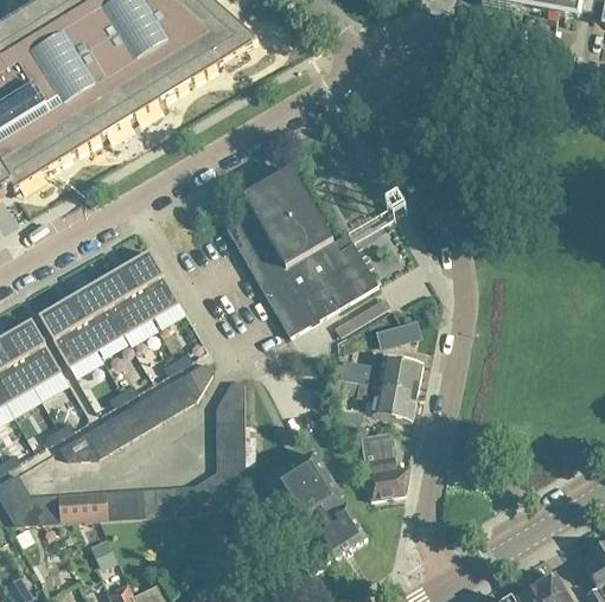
[(44,0),(0,27),(0,165),(13,187),(17,192),(261,43),(212,0),(44,0)]
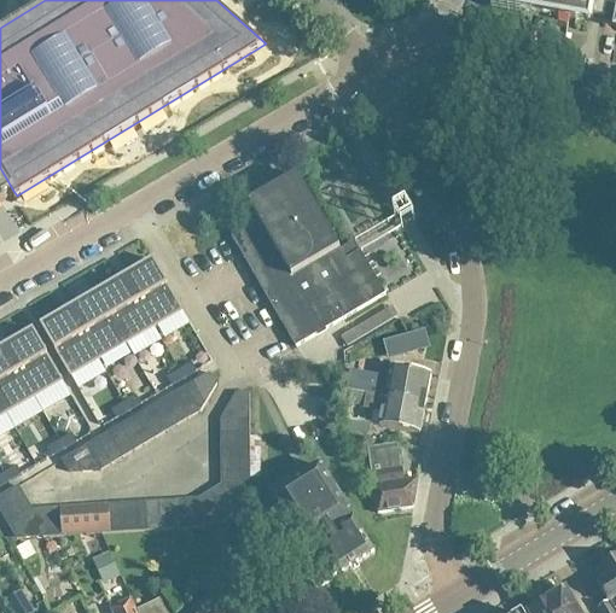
[(493,0),(492,4),(534,11),(532,6),(591,17),(593,0),(493,0)]
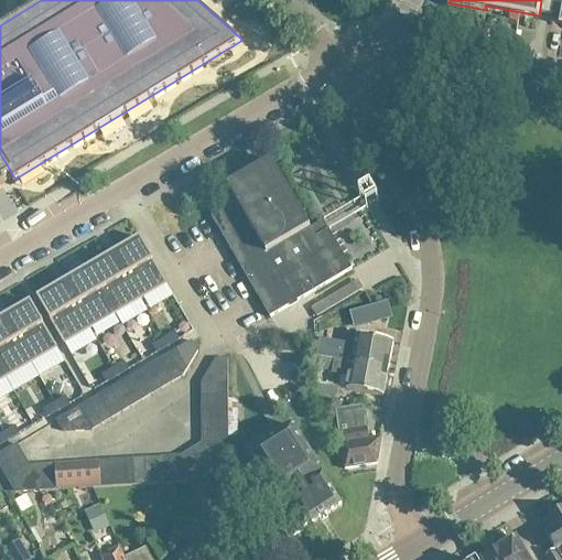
[(553,0),(551,18),(561,20),(561,0),(553,0)]
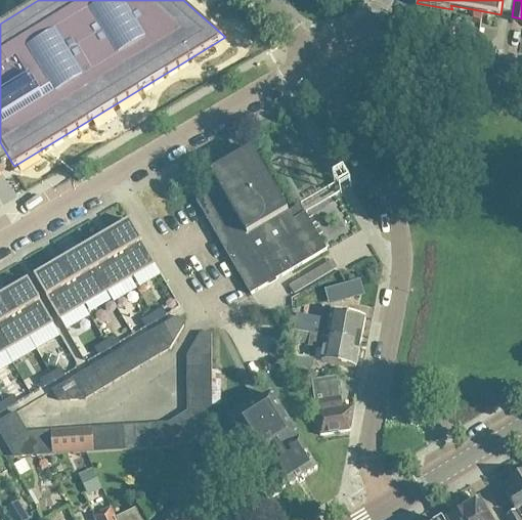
[(0,174),(6,171),(4,166),(11,162),(0,142),(0,174)]
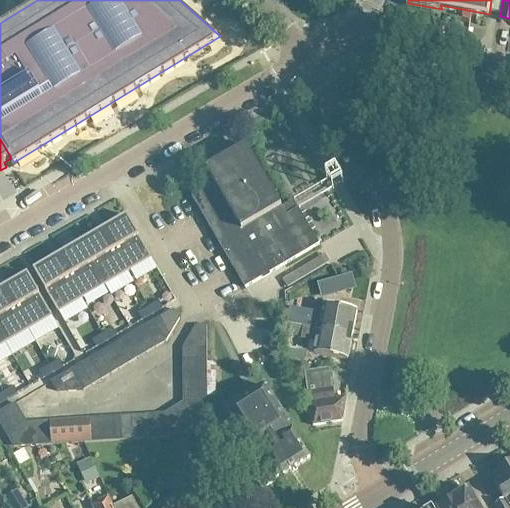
[(214,180),(192,193),(245,284),(286,260),(319,240),(299,204),(287,211),(247,141),(206,166),(214,180)]
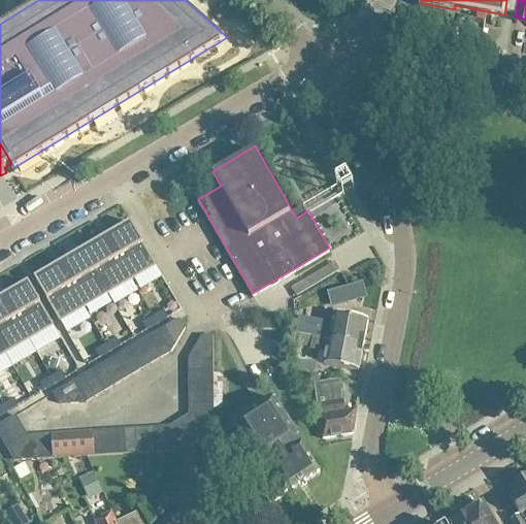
[(117,227),(107,232),(108,234),(133,276),(158,262),(132,218),(117,227)]
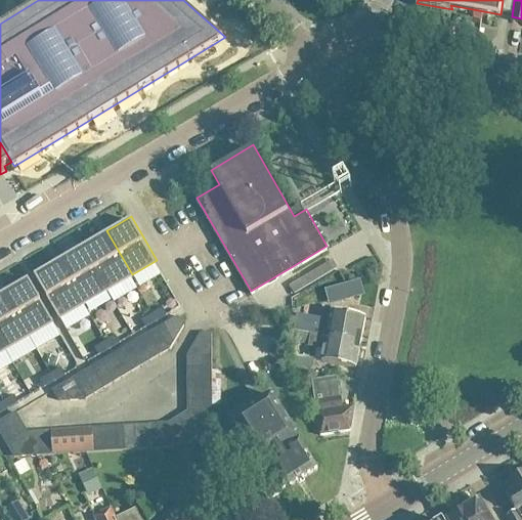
[(106,230),(97,235),(83,245),(109,288),(132,274),(107,232),(106,230)]
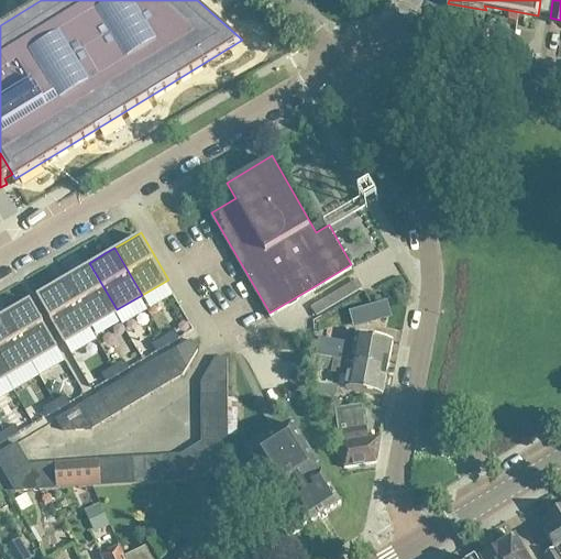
[(74,272),(64,277),(65,280),(91,325),(117,309),(89,263),(74,272)]
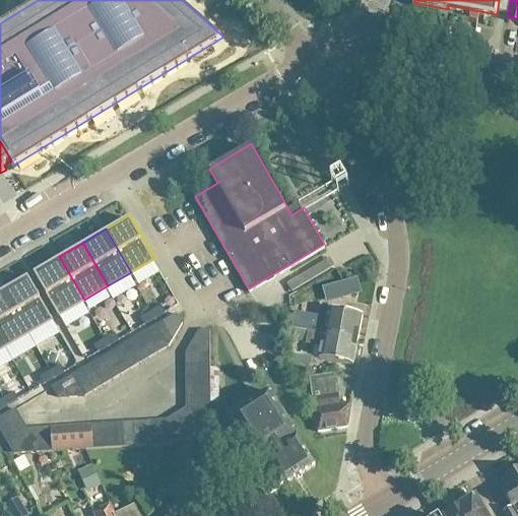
[(60,314),(84,300),(60,258),(59,256),(50,261),(36,270),(60,314)]
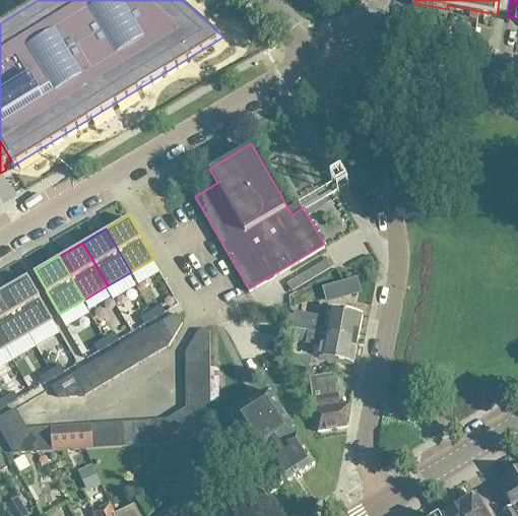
[(6,289),(30,331),(54,317),(28,274),(14,282),(5,287),(6,289)]
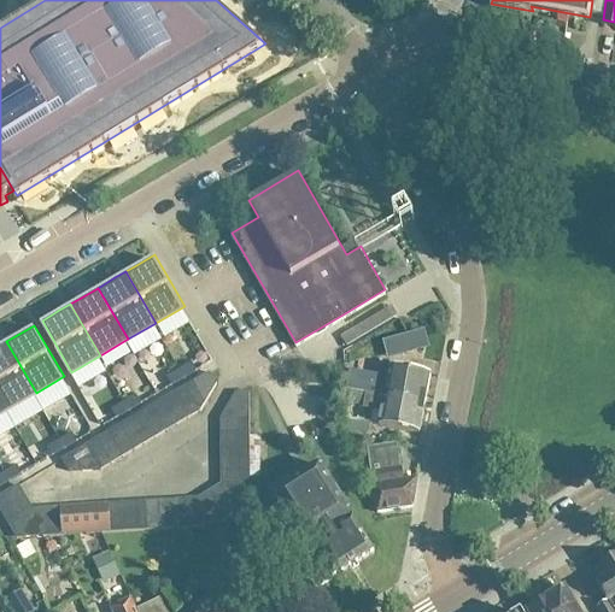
[(0,345),(0,395),(9,409),(36,393),(7,343),(6,341),(0,345)]
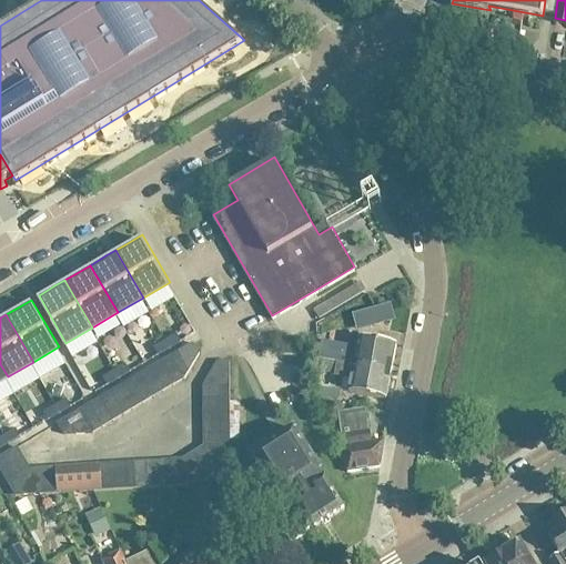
[(175,322),(184,339),(194,333),(185,316),(175,322)]
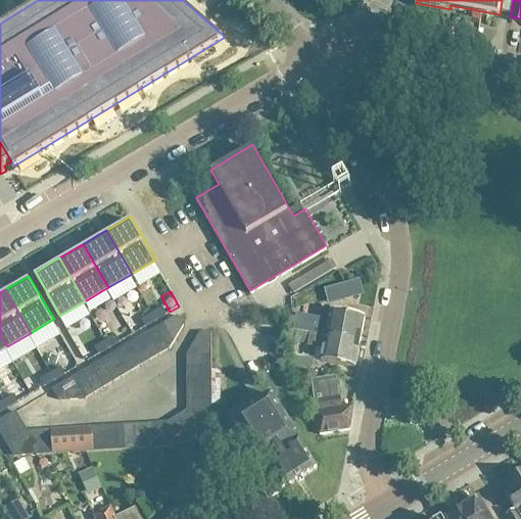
[(153,310),(157,317),(168,311),(163,303),(153,310)]
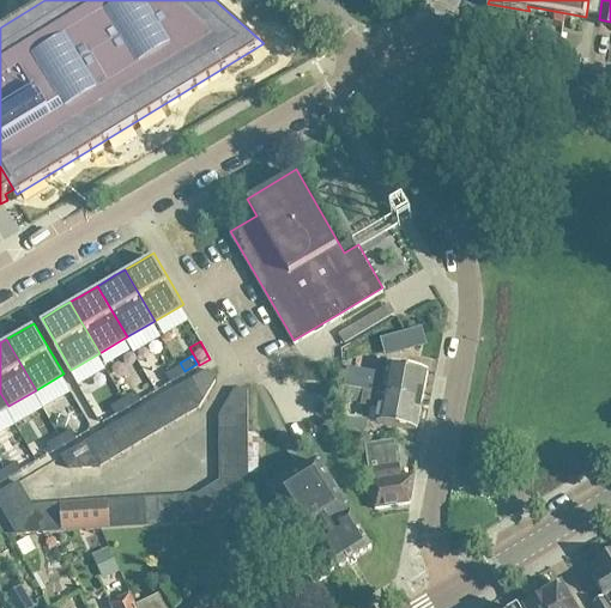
[(346,362),(343,382),(422,396),(427,369),(386,360),(385,372),(381,372),(379,368),(346,362)]
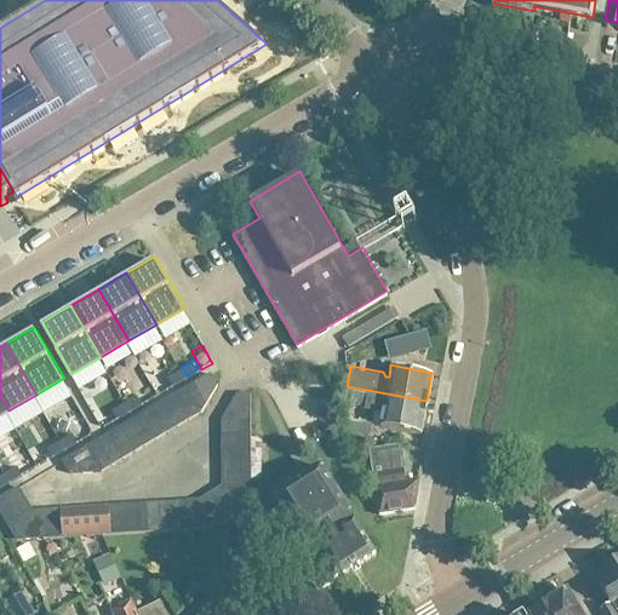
[(187,375),(182,367),(169,374),(173,383),(187,375)]
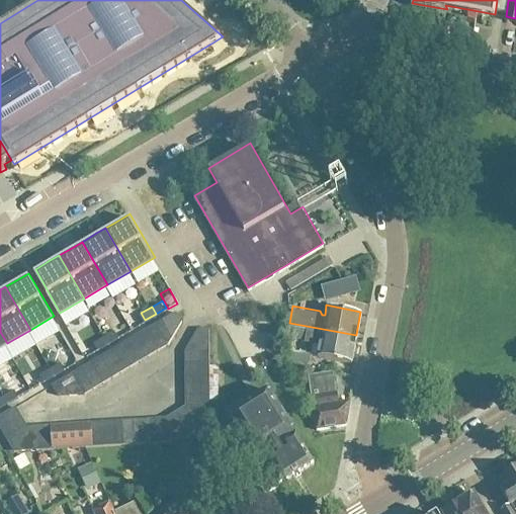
[(167,341),(180,319),(175,309),(154,321),(167,342),(167,341)]
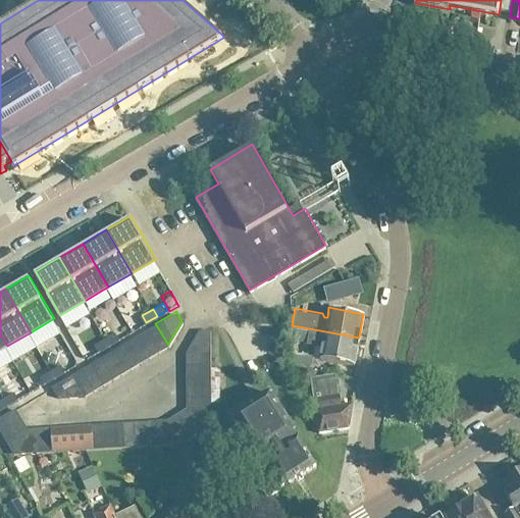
[(155,323),(137,334),(150,356),(168,345),(155,323)]
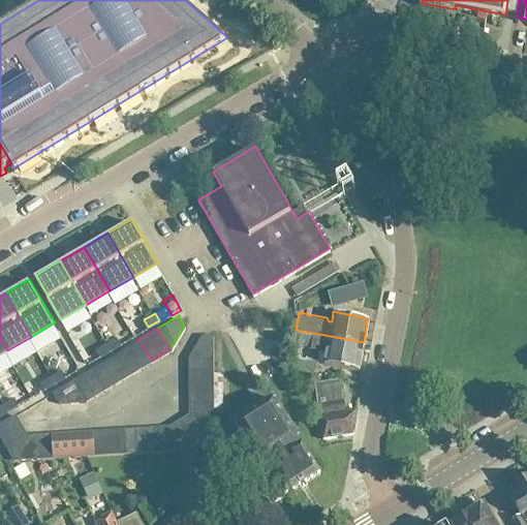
[(364,342),(296,330),(295,330),(296,342),(327,347),(323,361),(359,368),(364,342)]
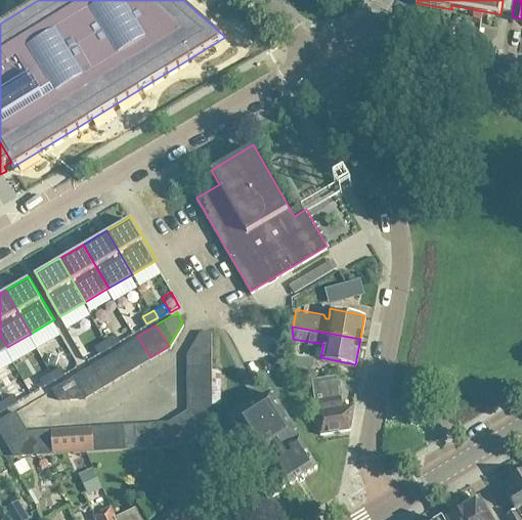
[(210,353),(210,331),(210,330),(200,330),(186,353),(186,354),(210,353)]
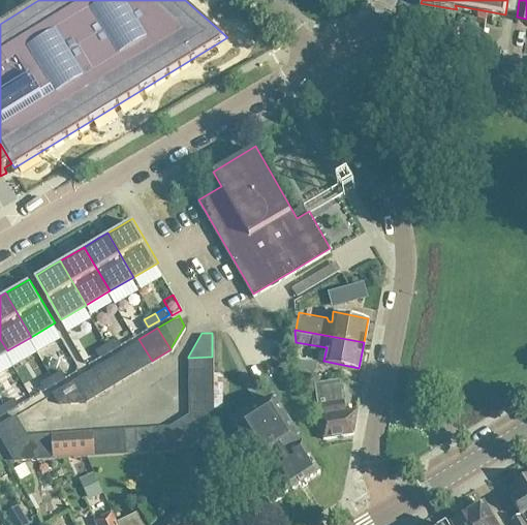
[(107,341),(112,348),(122,342),(118,335),(107,341)]
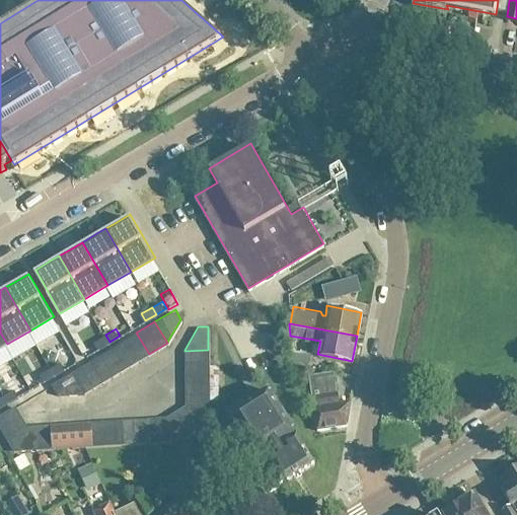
[(136,333),(127,338),(140,359),(149,354),(136,333)]
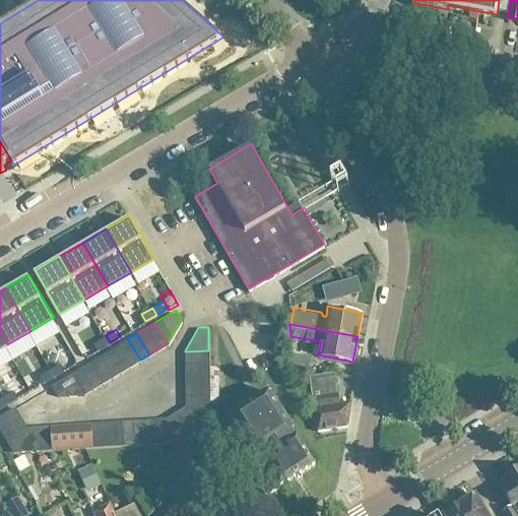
[(99,348),(110,342),(106,335),(94,341),(99,348)]
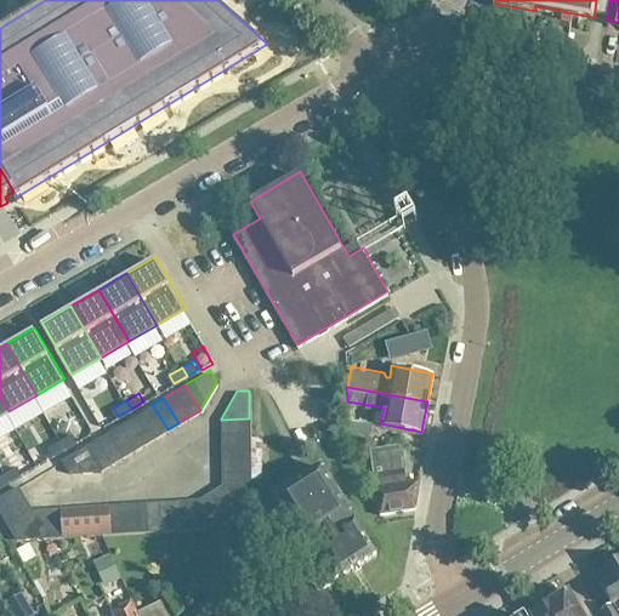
[(152,404),(119,423),(135,449),(168,429),(152,404)]
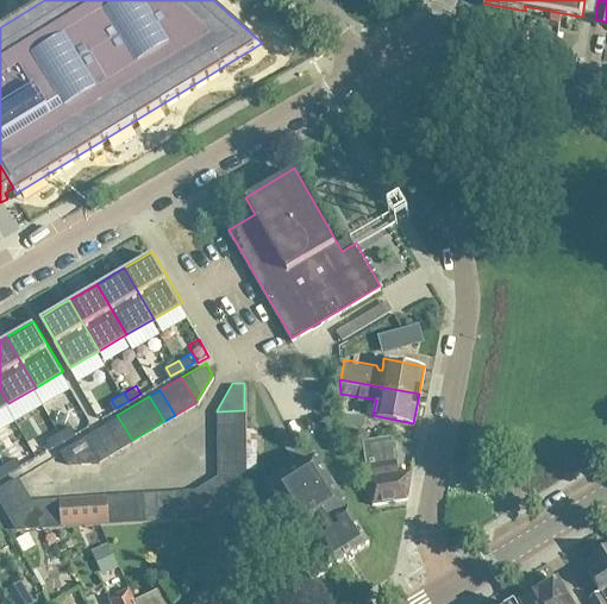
[(245,423),(244,410),(217,411),(217,423),(245,423)]
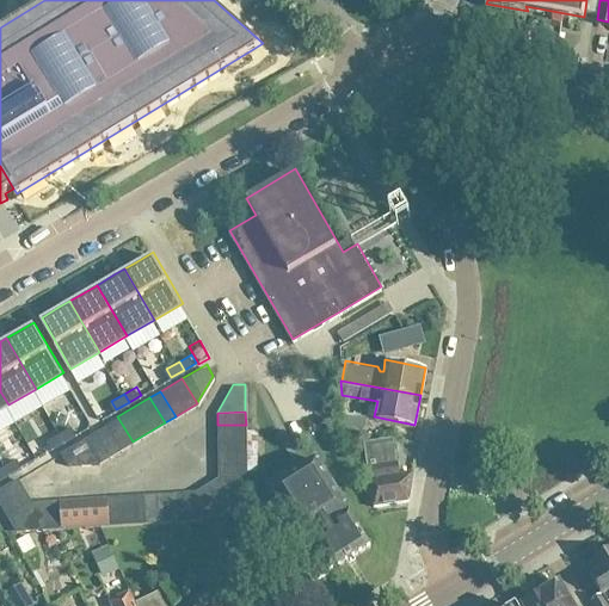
[(369,414),(344,413),(344,428),(365,428),(369,414)]
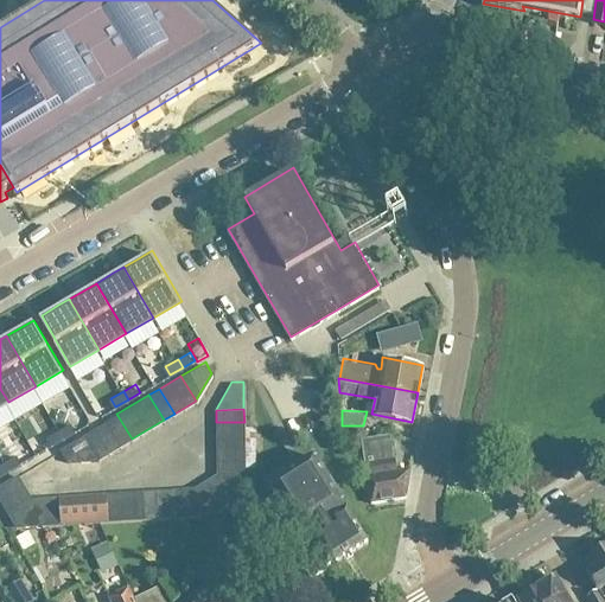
[(132,439),(116,414),(106,421),(121,444),(132,439)]
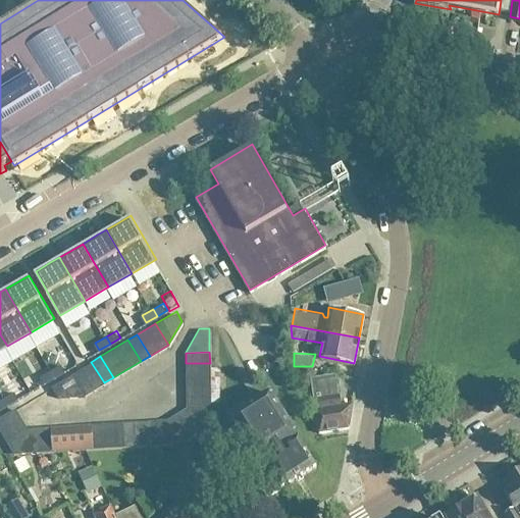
[(91,362),(82,367),(94,389),(104,382),(91,362)]
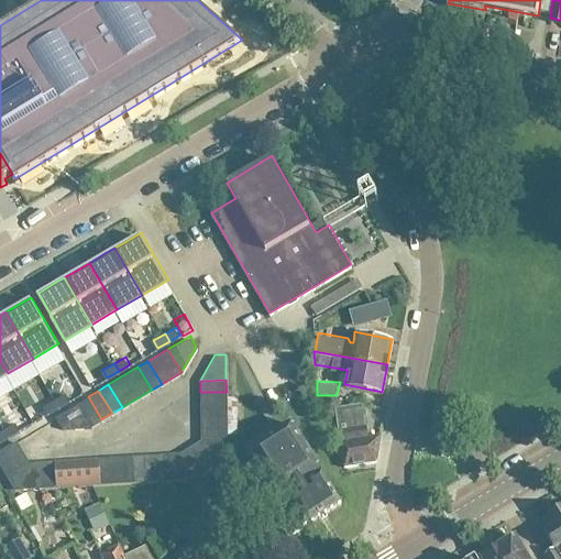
[(55,398),(59,406),(72,398),(67,392),(55,398)]
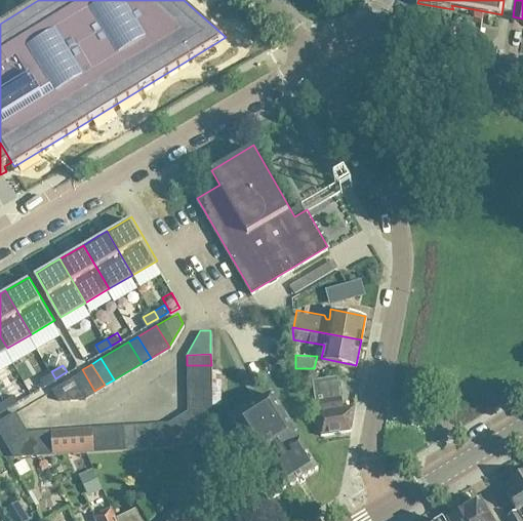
[(211,365),(187,365),(187,376),(211,375),(211,365)]
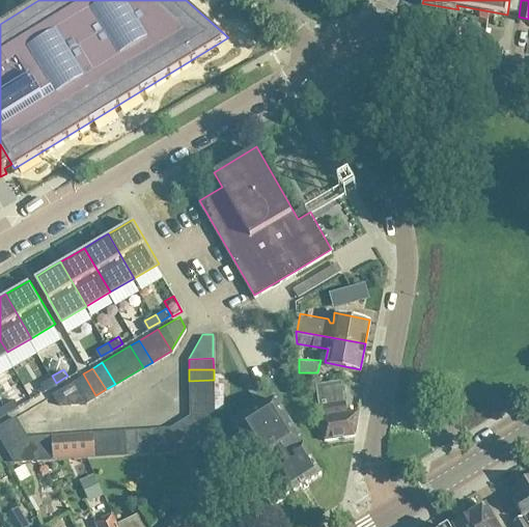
[(83,373),(73,380),(86,401),(95,395),(83,373)]
